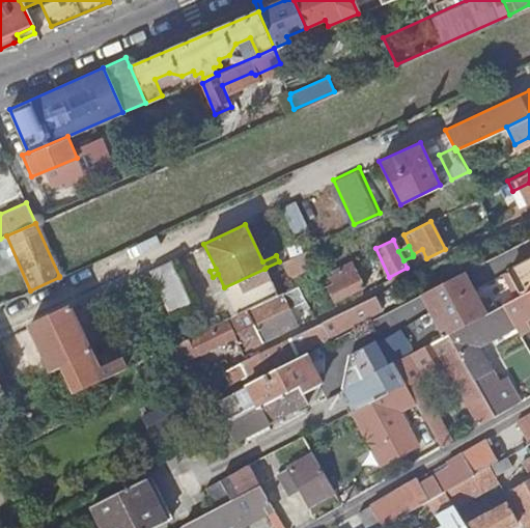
[(529,288),(529,256),(506,270),(519,295),(529,288)]
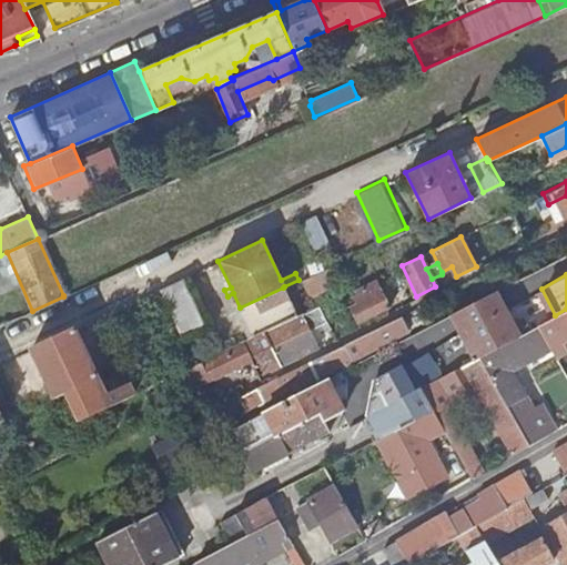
[(183,276),(161,286),(184,334),(205,324),(183,276)]
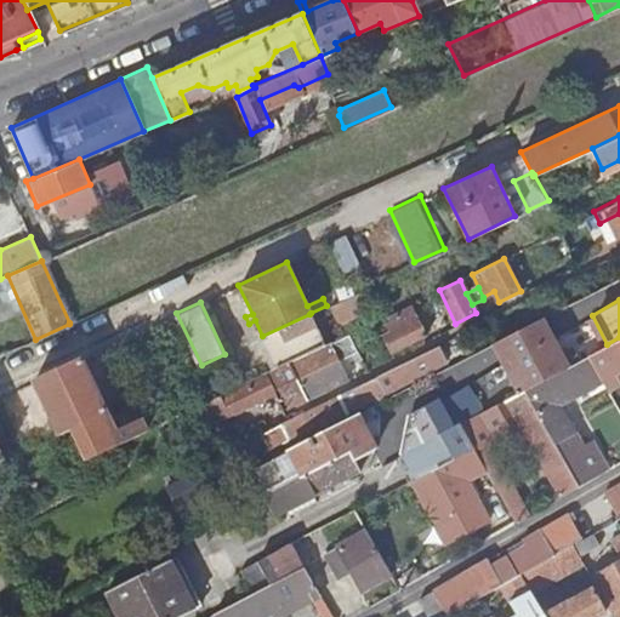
[(337,330),(326,306),(311,313),(323,337),(337,330)]
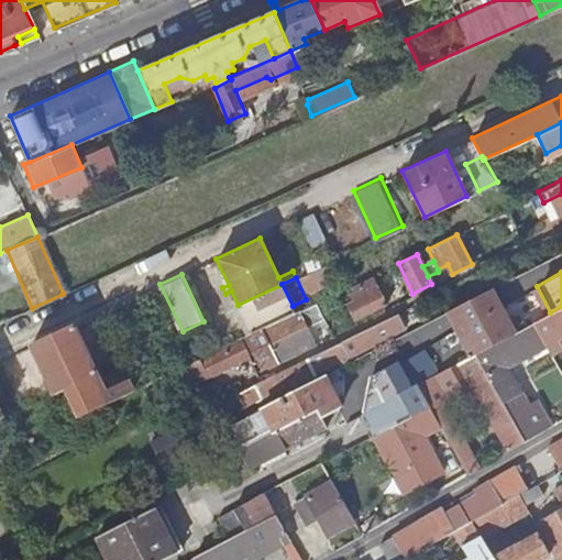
[(345,303),(354,318),(384,303),(372,277),(356,285),(362,295),(345,303)]
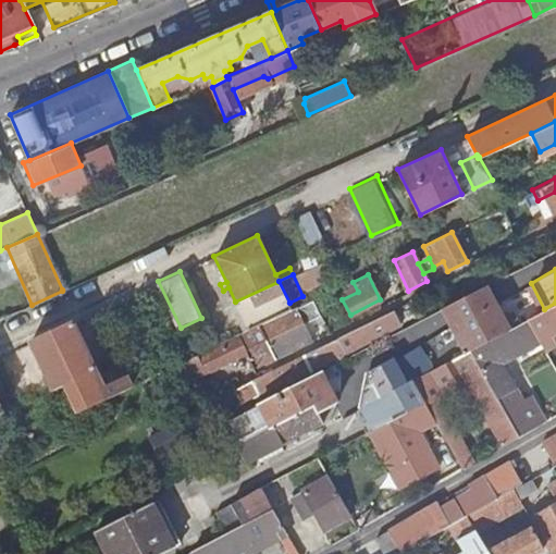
[(278,282),(235,302),(248,328),(289,308),(278,282)]
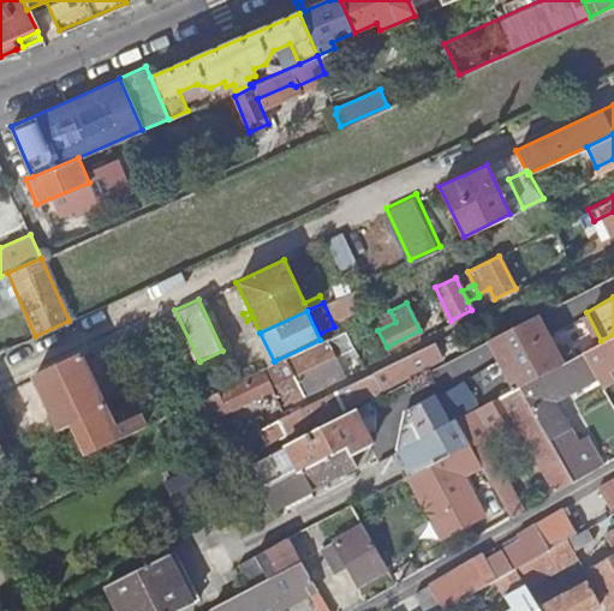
[(553,348),(536,315),(488,340),(512,389),(518,385),(570,358),(561,343),(553,348)]
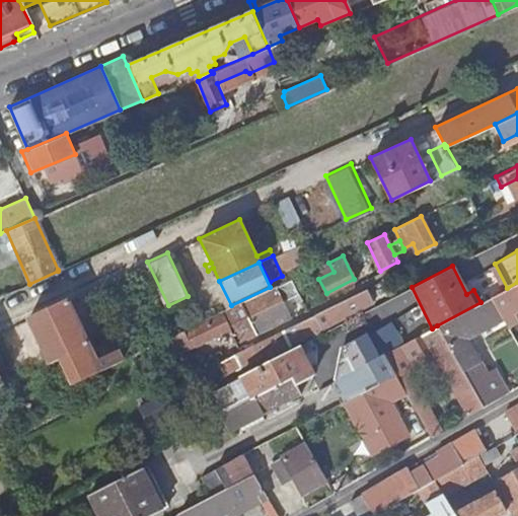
[(301,298),(291,278),(225,310),(237,336),(243,333),(246,336),(255,332),(254,327),(270,319),(272,323),(289,315),(281,299),(294,293),(297,300),(301,298)]
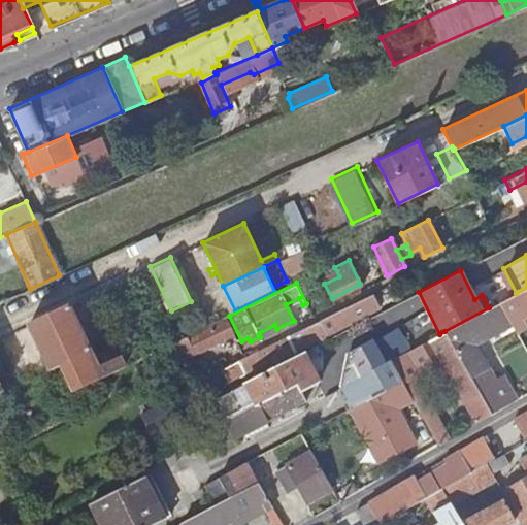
[(526,287),(516,293),(498,302),(511,323),(516,332),(526,326),(522,317),(526,314),(526,287)]
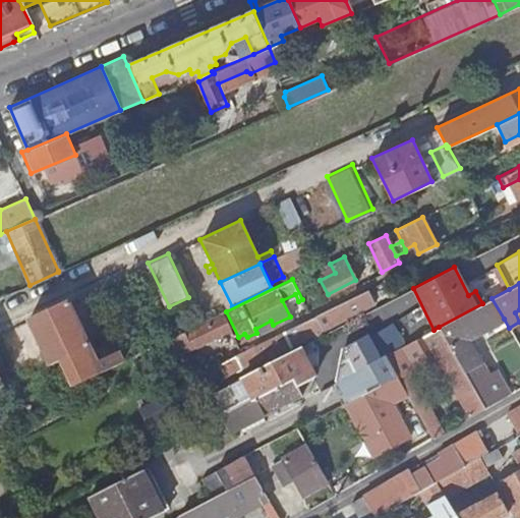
[(294,343),(379,300),(370,285),(287,328),(294,343)]
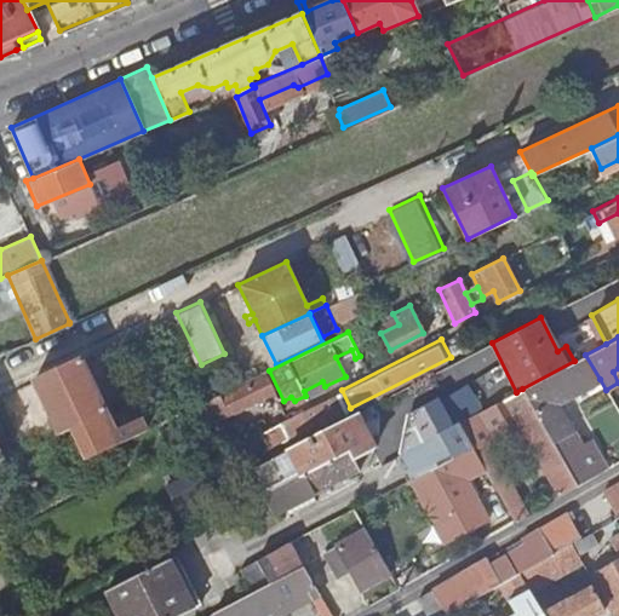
[(600,379),(585,355),(574,361),(522,389),(552,442),(572,431),(555,403),(600,379)]
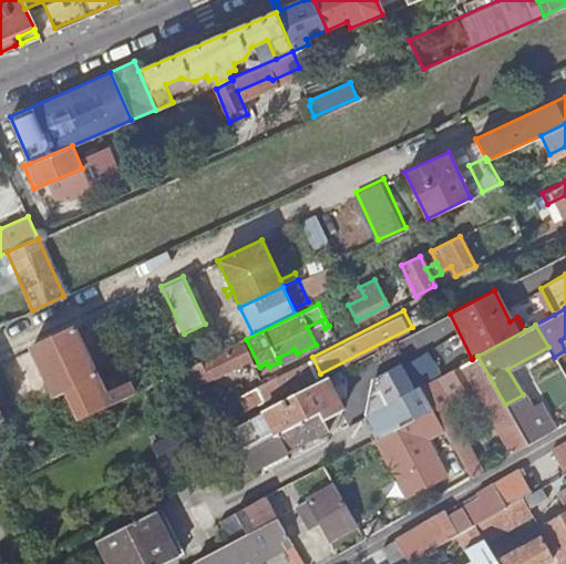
[(73,327),(30,348),(52,397),(67,390),(68,389),(81,418),(110,403),(73,327)]
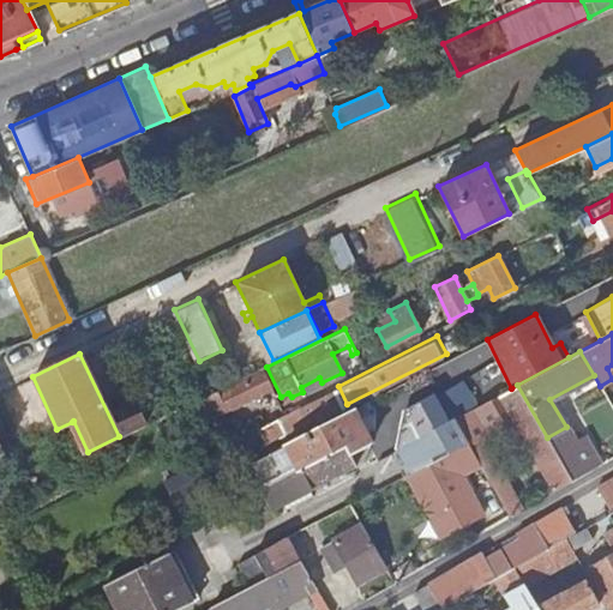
[(220,391),(228,406),(271,385),(263,369),(220,391)]
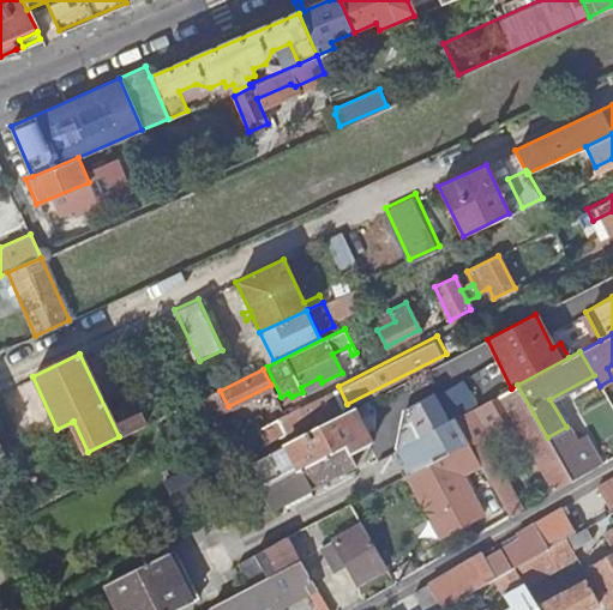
[(301,387),(302,392),(322,382),(319,378),(301,387)]
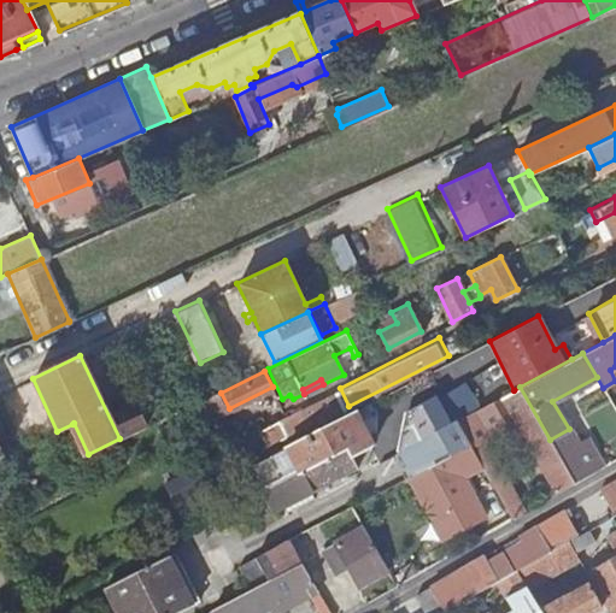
[(520,387),(514,390),(502,396),(534,454),(540,466),(556,493),(574,482),(558,453),(550,440),(520,387)]
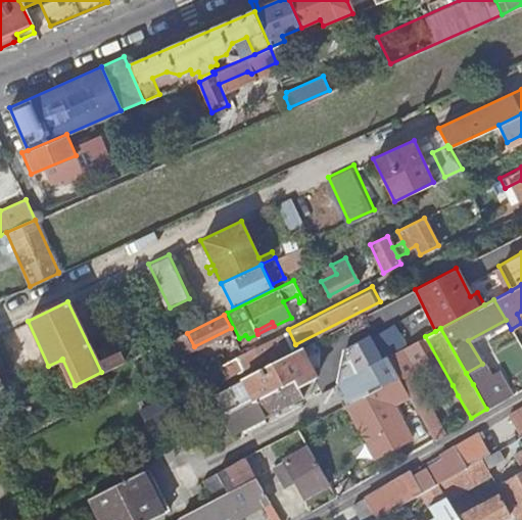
[(182,333),(160,342),(170,359),(193,346),(185,331),(182,333)]
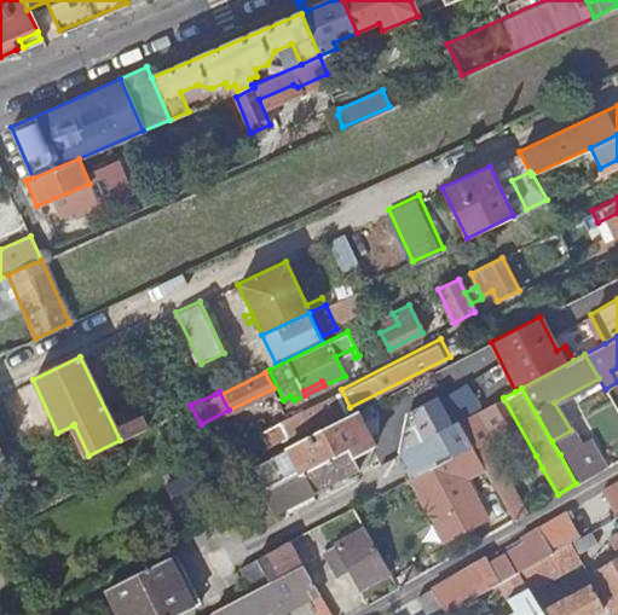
[(344,407),(336,393),(270,427),(267,428),(273,440),(318,416),(321,419),(344,407)]
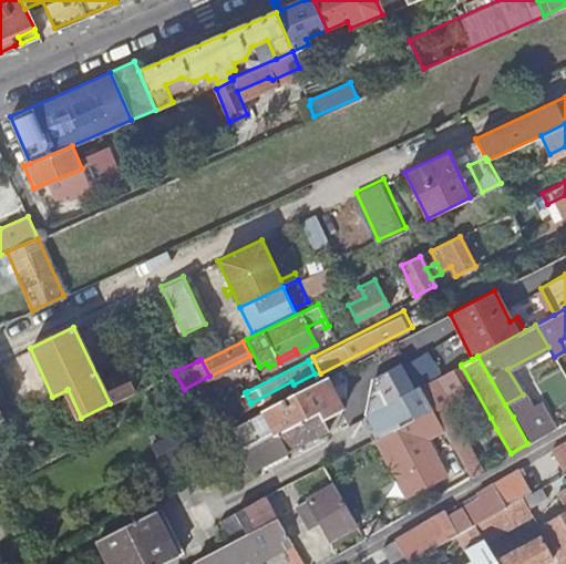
[(372,380),(366,416),(402,396),(414,390),(400,365),(372,380)]
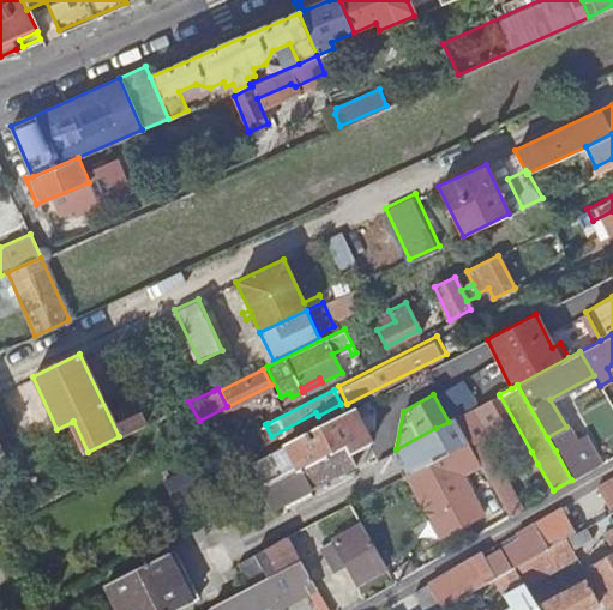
[(188,402),(179,406),(188,426),(199,421),(188,402)]
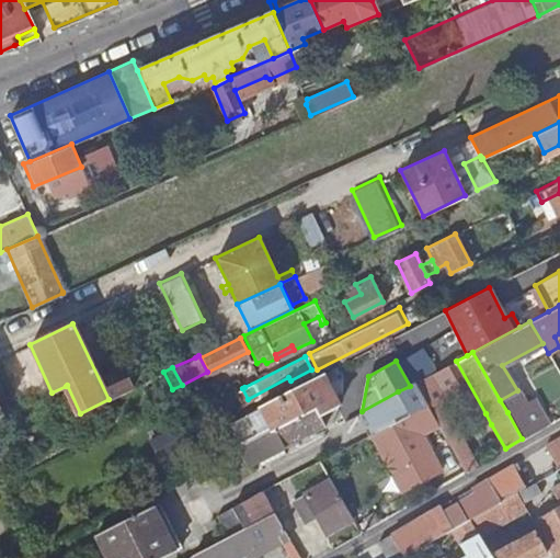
[(443,367),(414,383),(426,405),(437,424),(460,464),(465,471),(476,466),(440,402),(444,399),(438,386),(448,379),(443,367)]
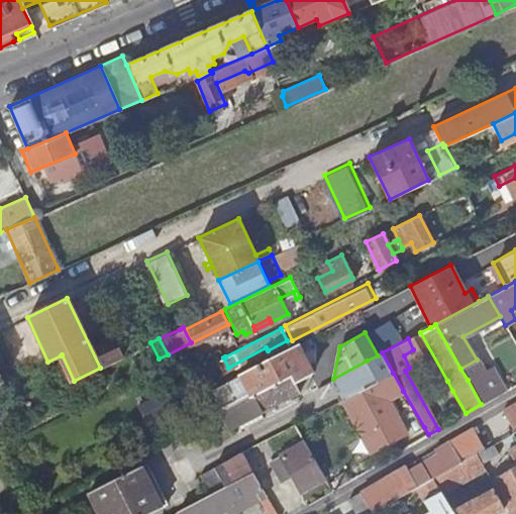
[(296,344),(240,373),(250,392),(219,409),(228,426),(236,422),(239,428),(263,416),(261,411),(298,391),(294,383),(311,374),(296,344)]
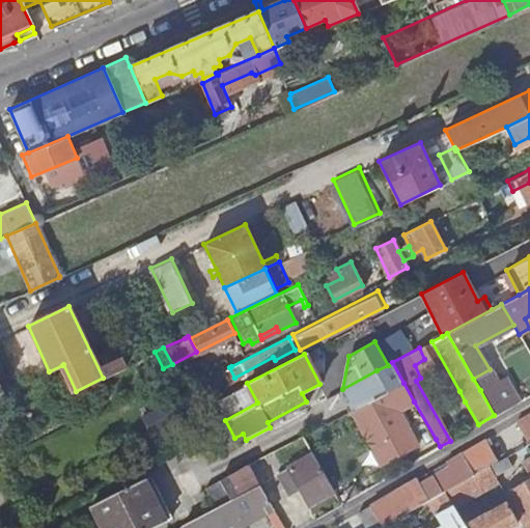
[(229,367),(231,366),(226,357),(207,366),(213,376),(229,367)]
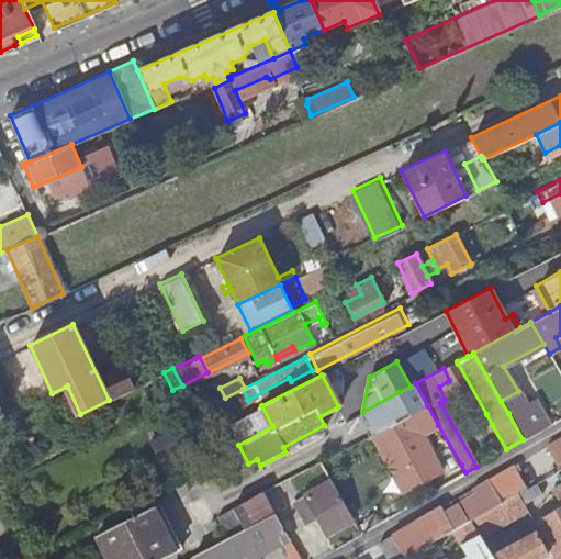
[(411,387),(399,392),(412,414),(427,405),(415,383),(411,387)]
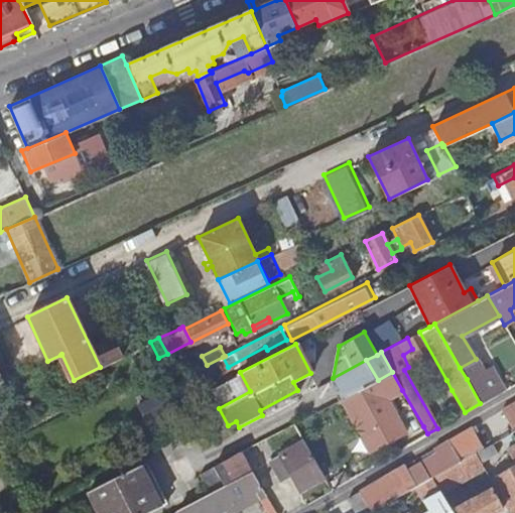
[(196,353),(164,370),(171,383),(204,367),(196,353)]
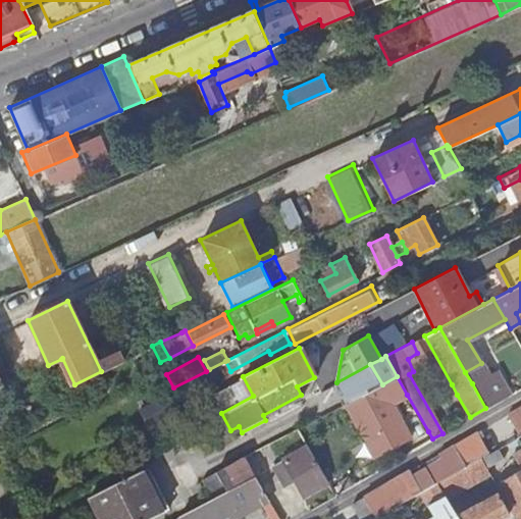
[(370,364),(336,382),(347,403),(382,384),(370,364)]
